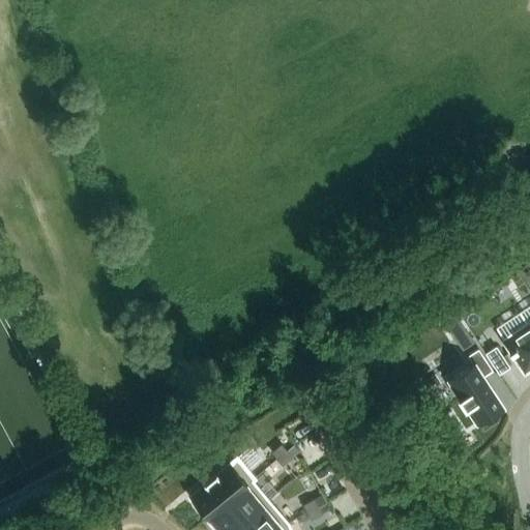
[(529,322),(504,340),(510,349),(508,350),(510,353),(511,352),(525,371),(529,366),(529,322)]
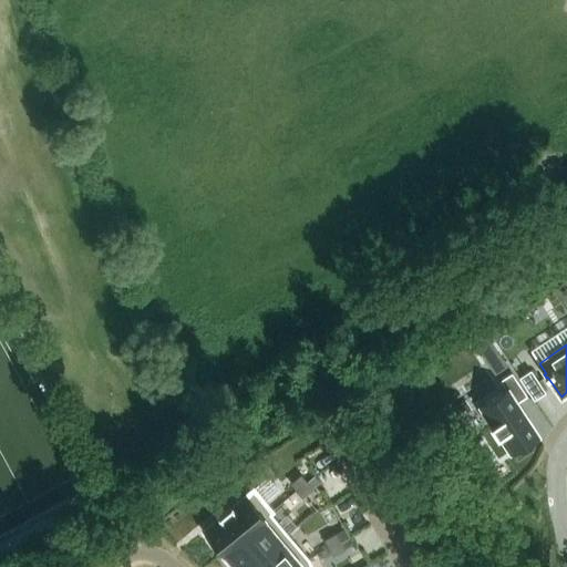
[(531,370),(519,378),(534,400),(545,392),(531,370)]
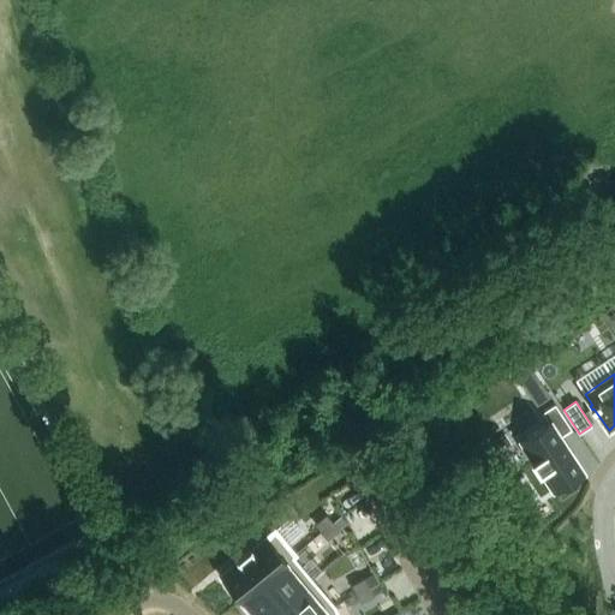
[(549,422),(520,441),(533,460),(531,461),(538,473),(541,472),(554,491),(581,472),(559,439),(572,430),(555,405),(542,412),(549,422)]
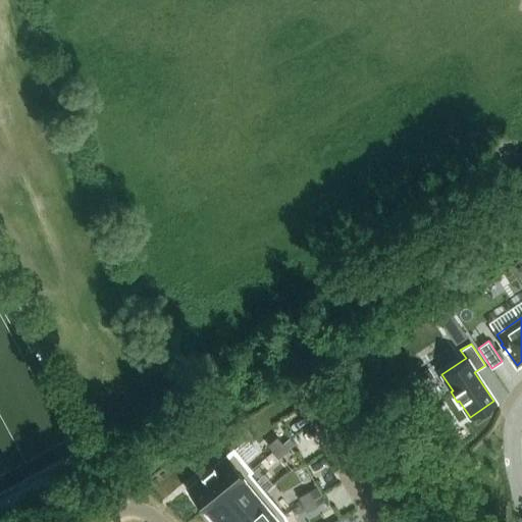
[(277,437),(267,445),(272,452),(282,444),(277,437)]
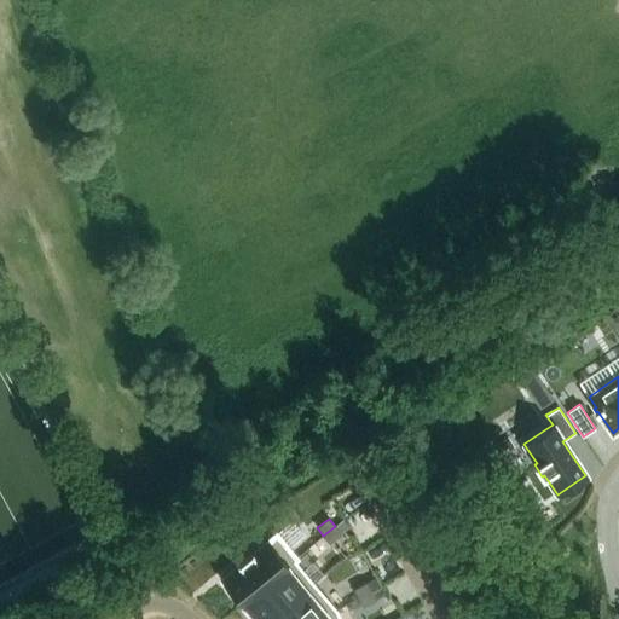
[(335,526),(323,536),(330,543),(341,533),(335,526)]
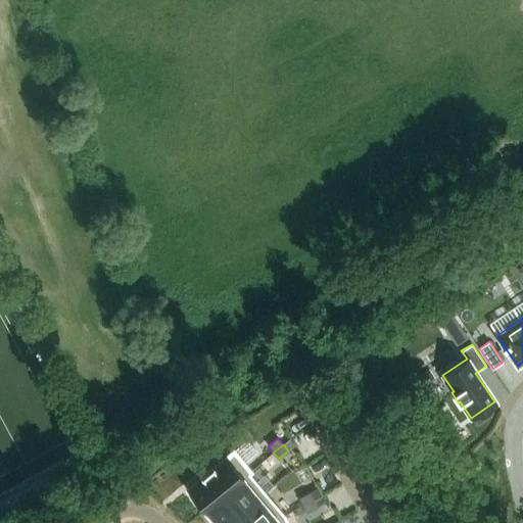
[(234,449),(187,489),(204,511),(206,509),(249,473),(252,471),(234,449)]
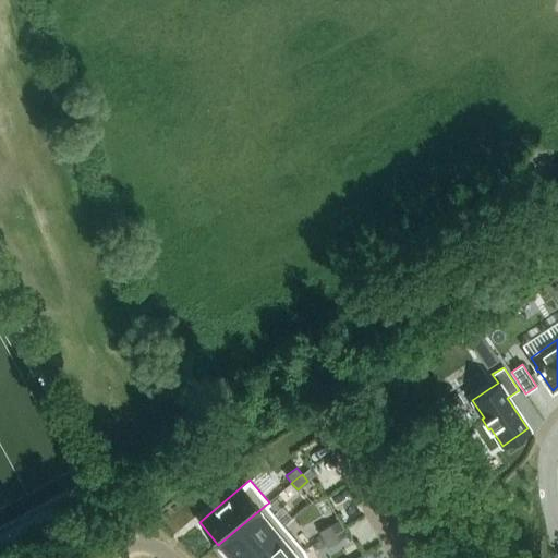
[(266,505),(220,543),(232,557),(240,557),(282,523),(266,505)]
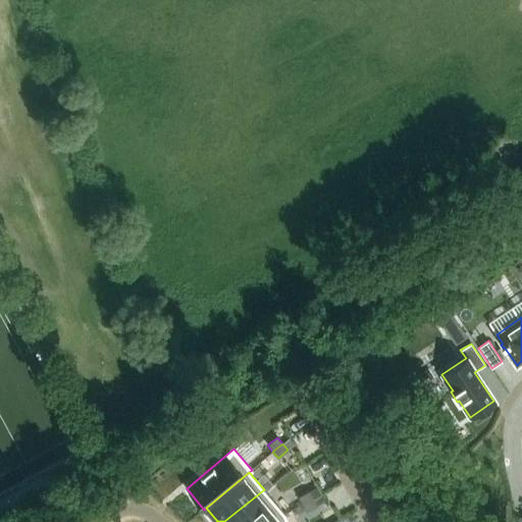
[(264,489),(224,521),(270,521),(284,514),(264,489)]
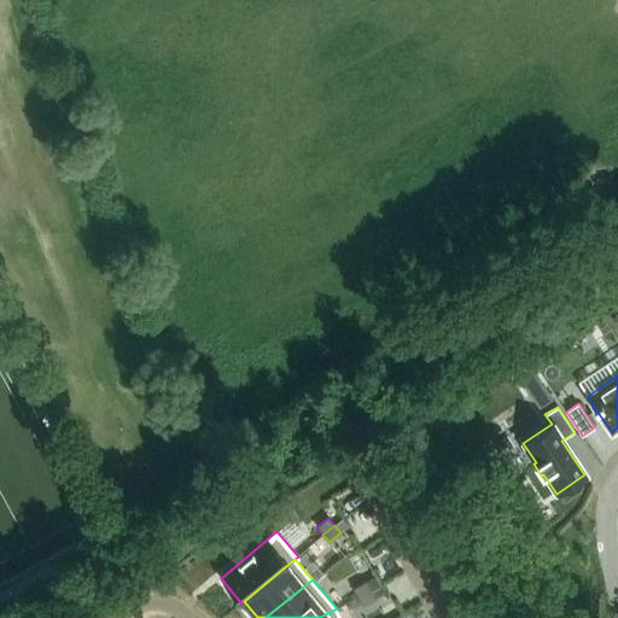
[(366,581),(354,588),(357,596),(371,589),(366,581)]
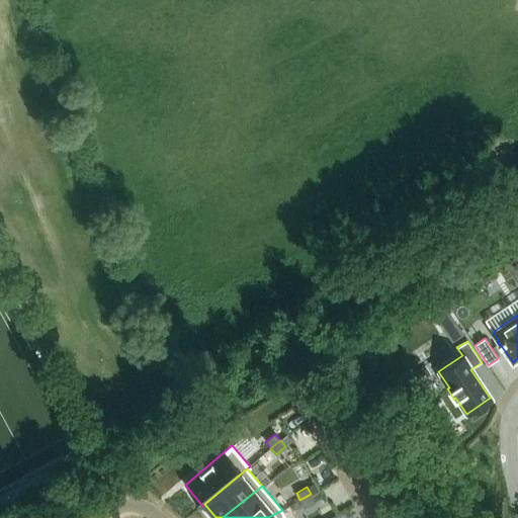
[(311,494),(299,500),(304,507),(315,502),(311,494)]
